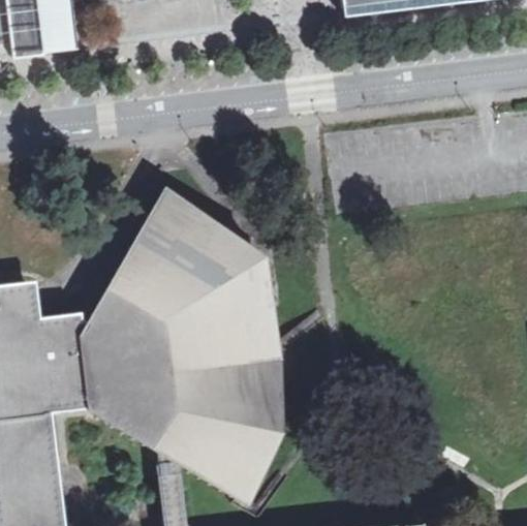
[(0,0),(0,56),(75,48),(71,13),(69,0),(0,0)]
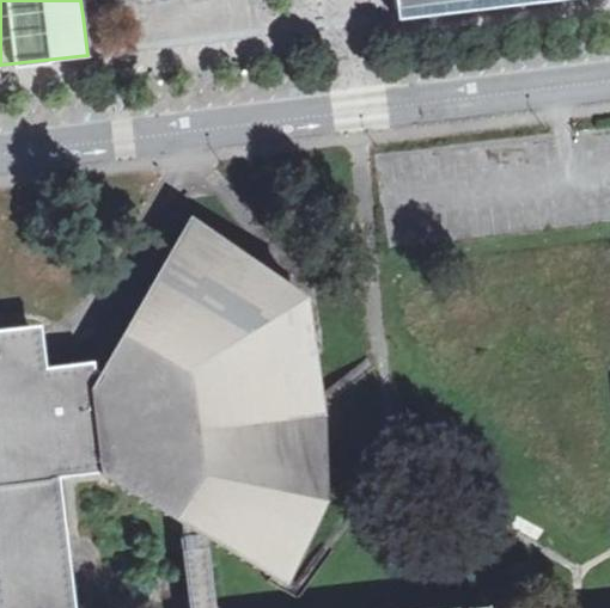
[(396,0),(398,17),(536,0),(396,0)]
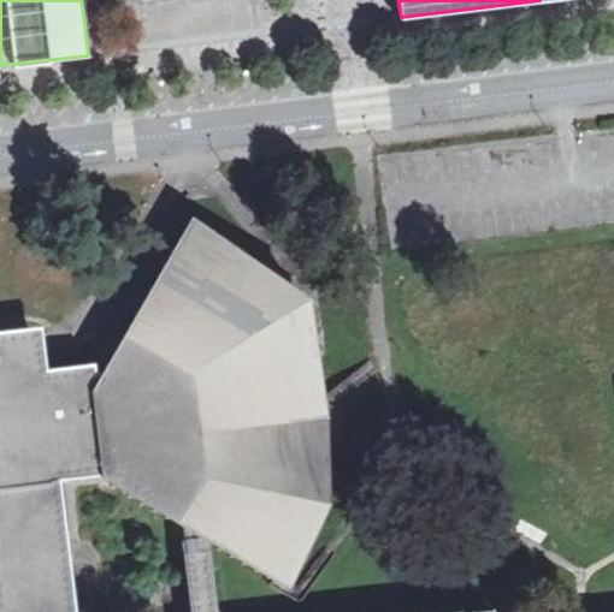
[(89,363),(49,367),(62,469),(105,481),(183,527),(212,547),(282,586),(291,592),(332,509),(329,429),(326,415),(325,403),(306,293),(195,220),(104,372),(89,363)]
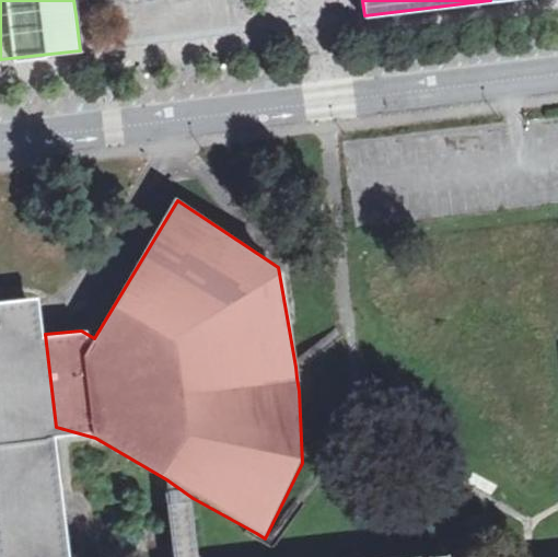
[(41,297),(0,300),(0,556),(71,556),(56,427),(45,334),(41,297)]
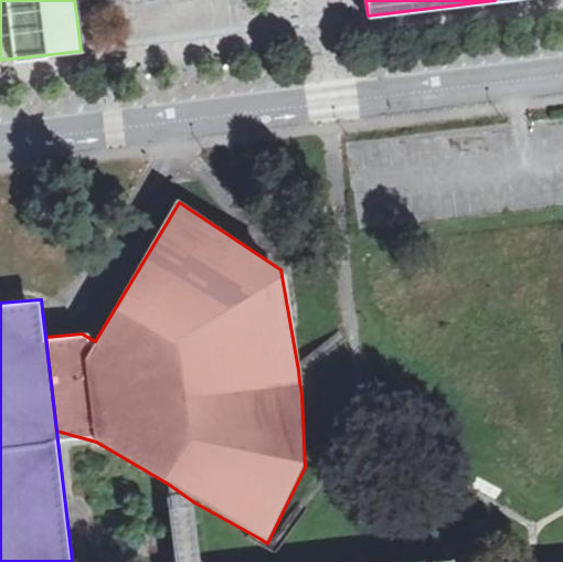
[(168,484),(178,561),(201,561),(194,502),(168,484)]
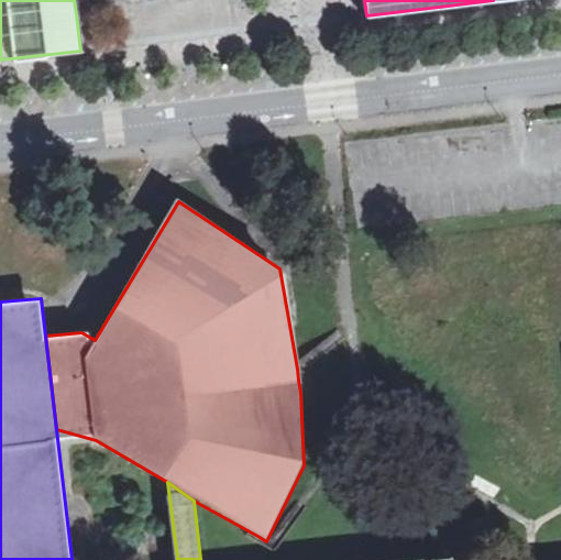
All buildings are outlined.
